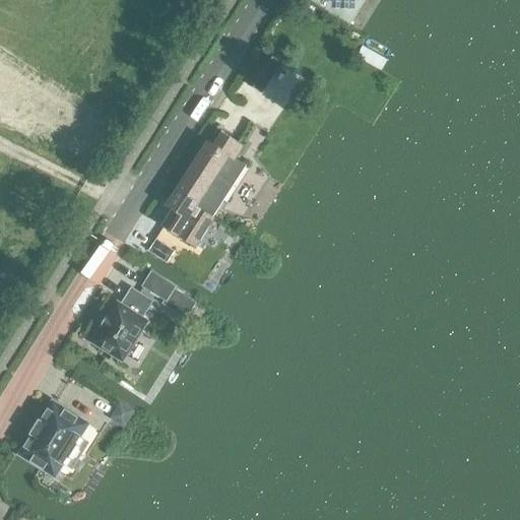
[(310,0),(348,24),(364,0),(310,0)]
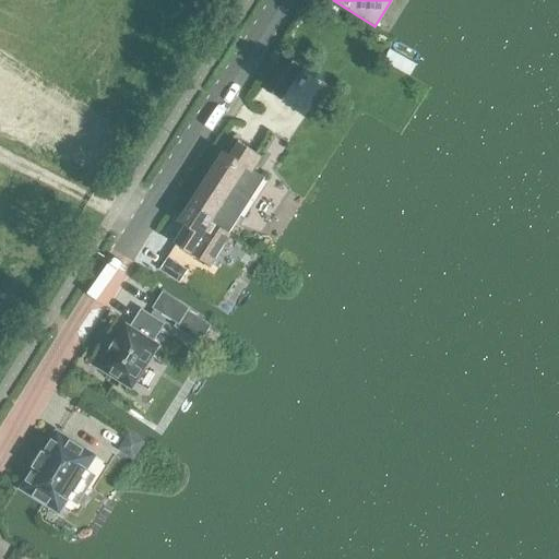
[(186,226),(174,246),(189,254),(211,266),(230,234),(228,233),(264,178),(253,170),(261,157),(238,142),(229,156),(223,152),(187,207),(178,221),(183,224),(186,226)]
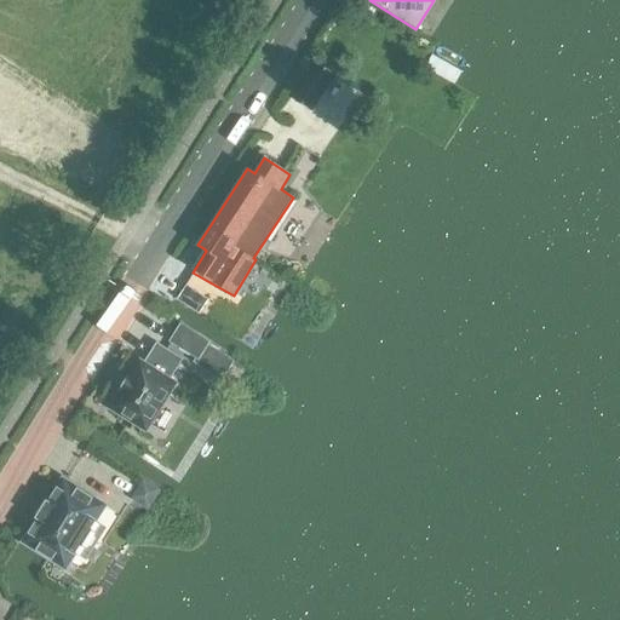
[(208,299),(187,285),(177,299),(200,314),(208,299)]
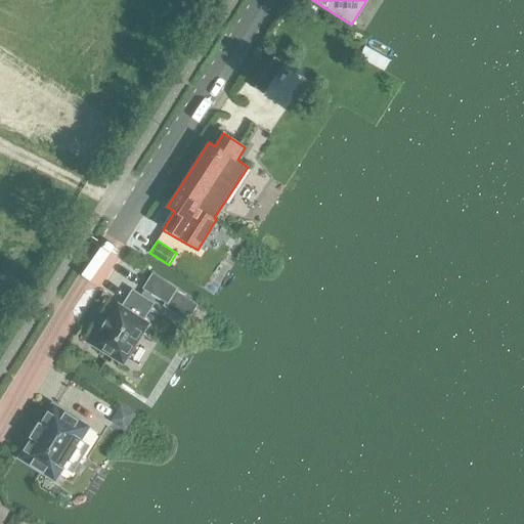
[(166,286),(153,277),(145,289),(160,297),(166,286)]
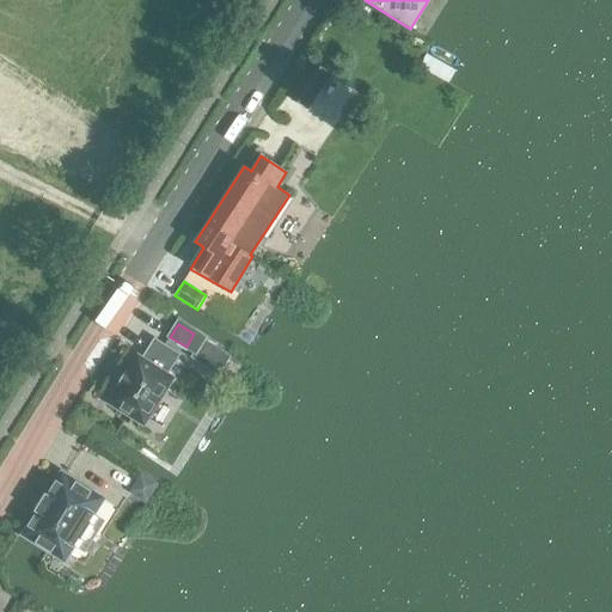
[(169,374),(181,354),(154,338),(142,357),(139,355),(128,372),(127,371),(117,385),(118,386),(108,403),(140,423),(163,387),(167,390),(175,378),(169,374)]
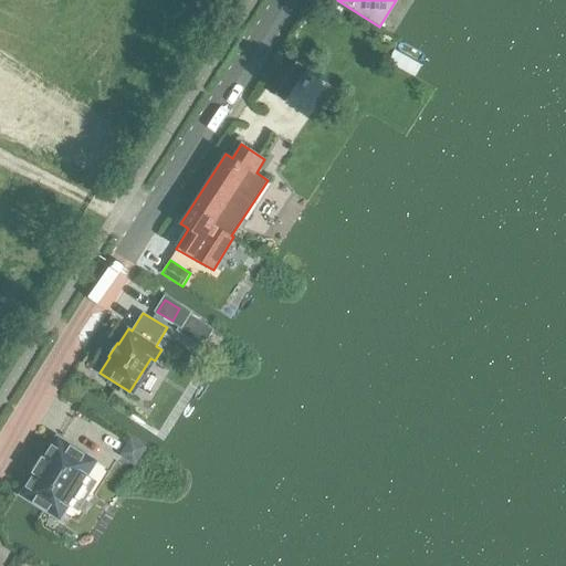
[(35,473),(22,494),(60,517),(73,496),(74,498),(83,483),(82,482),(95,461),(58,438),(44,459),(43,458),(34,472),(35,473)]
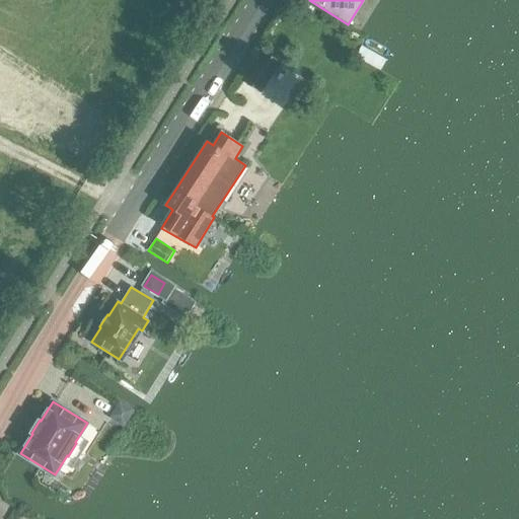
[(119,401),(108,418),(124,427),(133,411),(119,401)]
